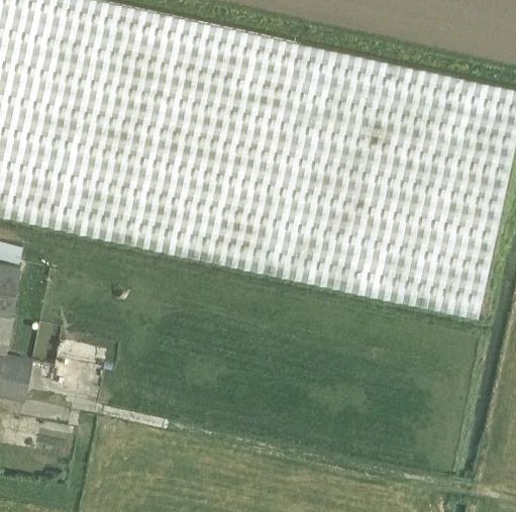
[(237,269),(479,320),(511,166),(515,142),(515,91),(285,41),(284,44),(75,0),(0,0),(0,215),(237,268),(237,269)]
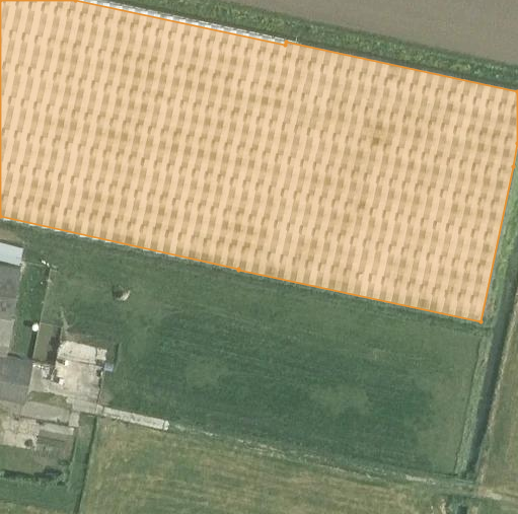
[(22,251),(0,244),(0,263),(17,268),(22,251)]
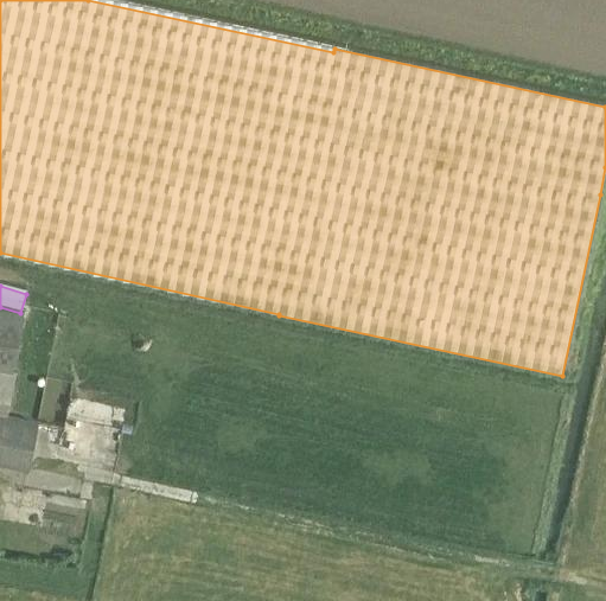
[(0,470),(27,475),(37,427),(7,421),(16,376),(13,375),(25,318),(0,312),(0,470)]
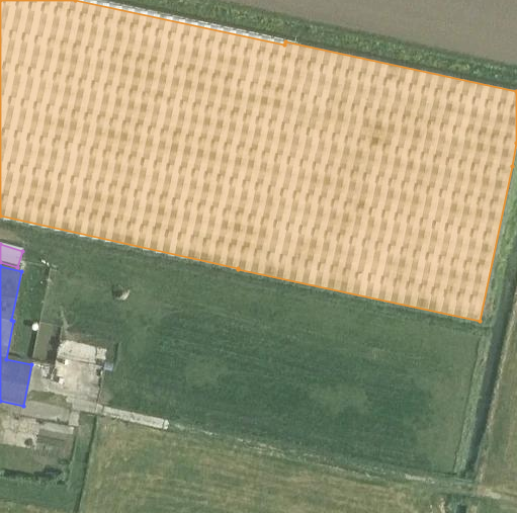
[(27,432),(24,454),(63,459),(65,437),(27,432)]
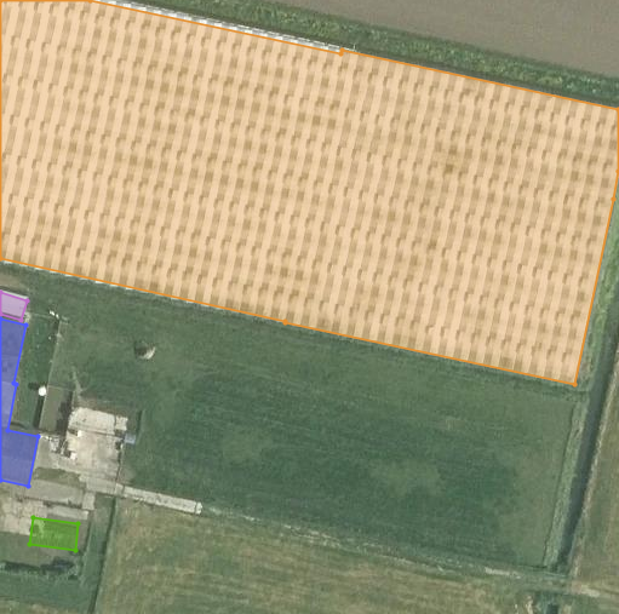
[(0,564),(15,564),(16,541),(0,540),(0,564)]
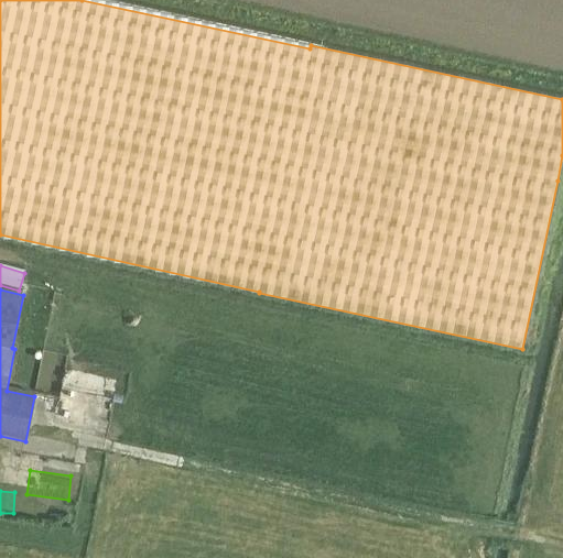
All buildings are outlined.
